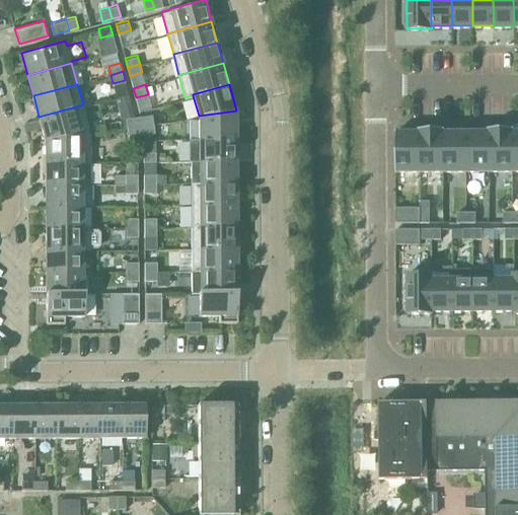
[(45,138),(90,132),(83,104),(39,117),(45,138)]
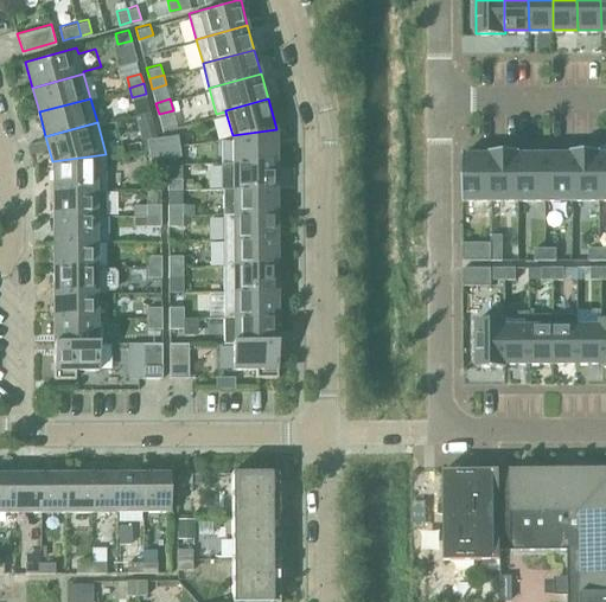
[(233,161),(276,160),(276,129),(233,135),(233,161)]
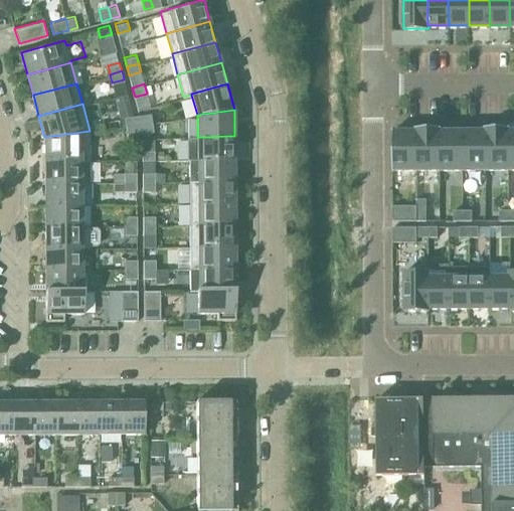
[(138,114),(139,123),(152,121),(151,112),(138,114)]
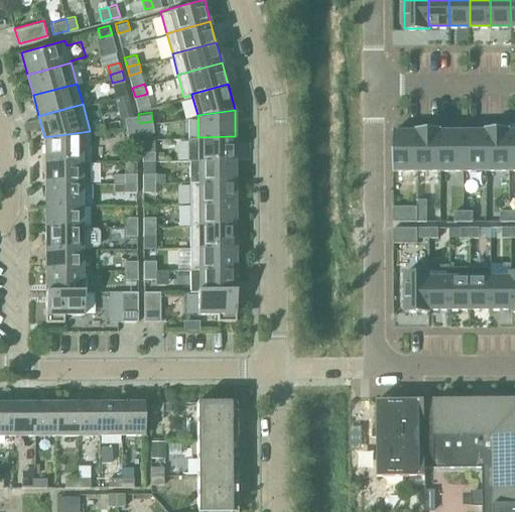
[(126,125),(139,123),(138,114),(125,116),(126,125)]
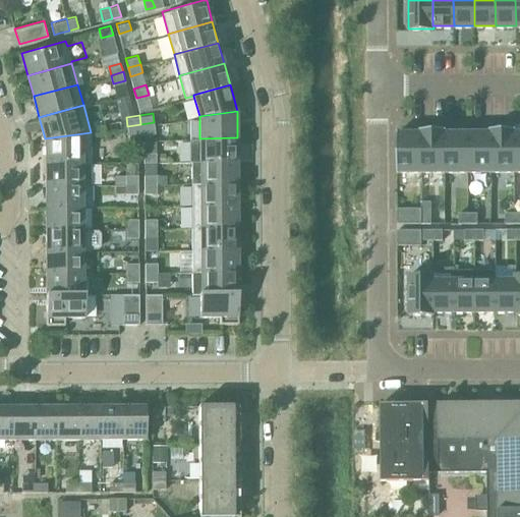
[(154,122),(140,124),(141,133),(155,131),(154,122)]
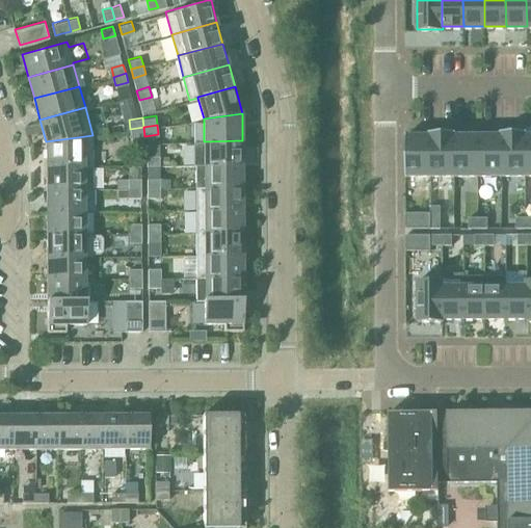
[(143,127),(130,129),(131,138),(144,136),(143,127)]
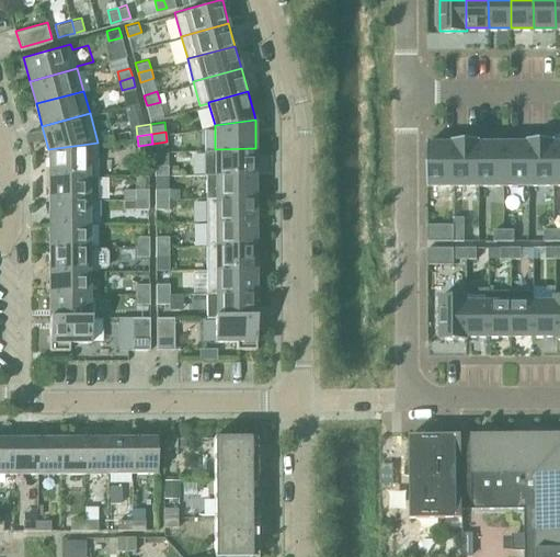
[(479,184),(479,140),(481,140),(481,138),(453,138),(453,141),(454,140),(455,184),(479,184)]
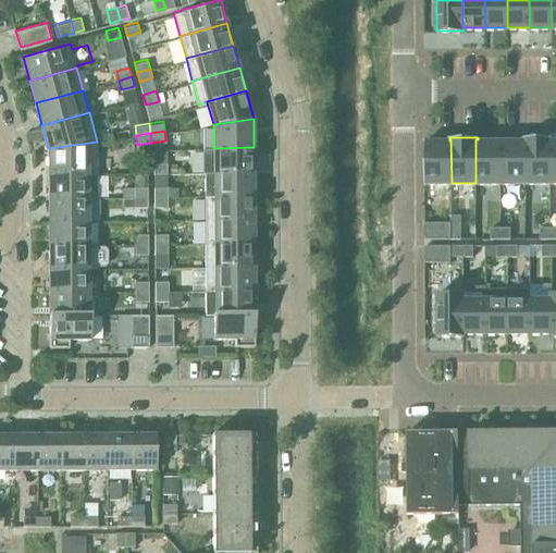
[(551,183),(551,139),(552,139),(552,137),(523,137),(523,139),(526,139),(526,183),(551,183)]
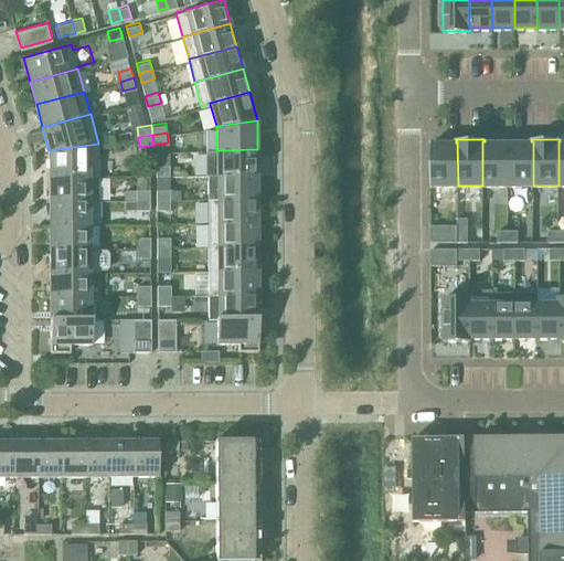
[(458,186),(457,141),(456,143),(431,143),(431,186),(458,186)]
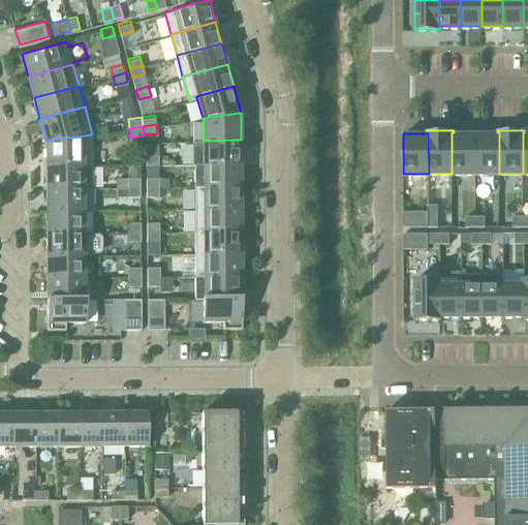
[(475,174),(475,132),(454,132),(452,132),(452,174),(475,174)]
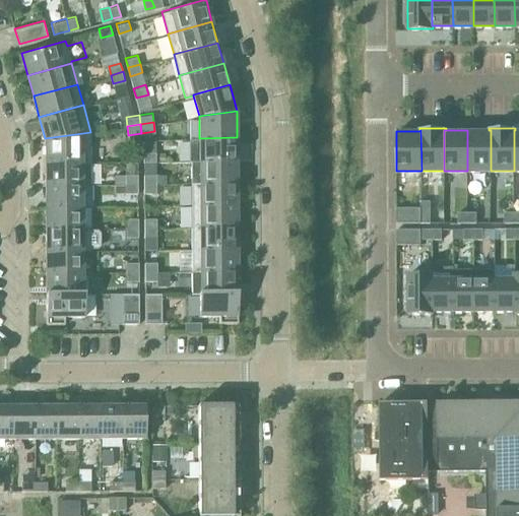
[(491,171),(491,130),(489,130),(467,130),(467,171),(491,171)]
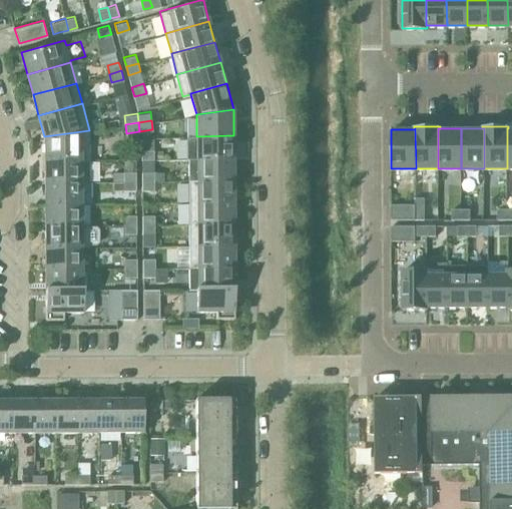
[(89,130),(44,136),(44,158),(81,158),(89,158),(89,130)]
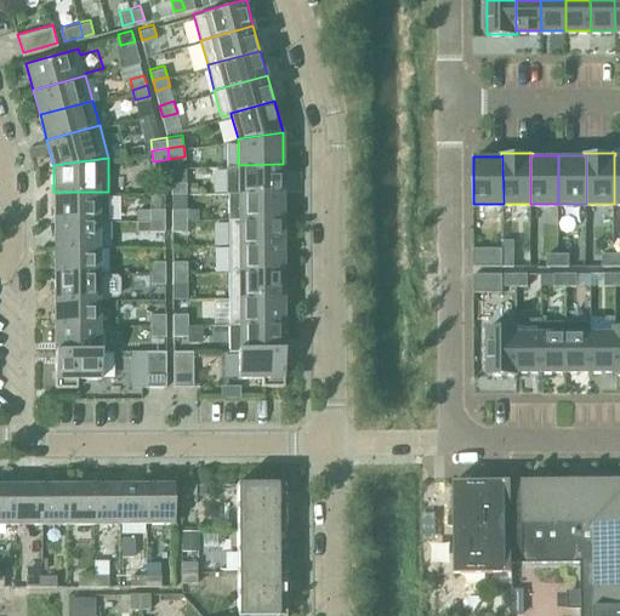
[(283,164),(238,165),(238,190),(283,190),(283,164)]
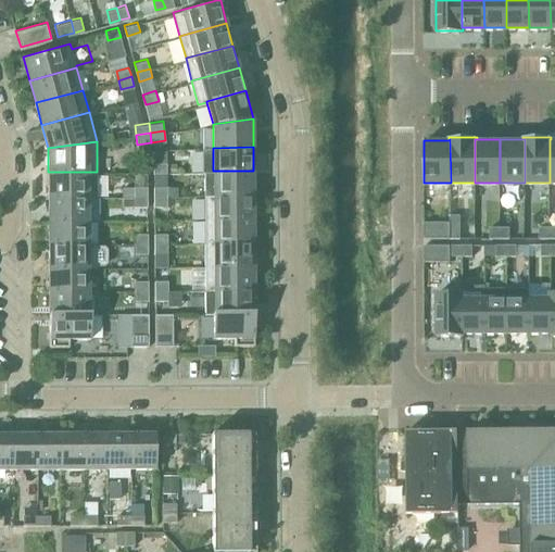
[(153,172),(167,172),(167,161),(153,161),(153,172)]
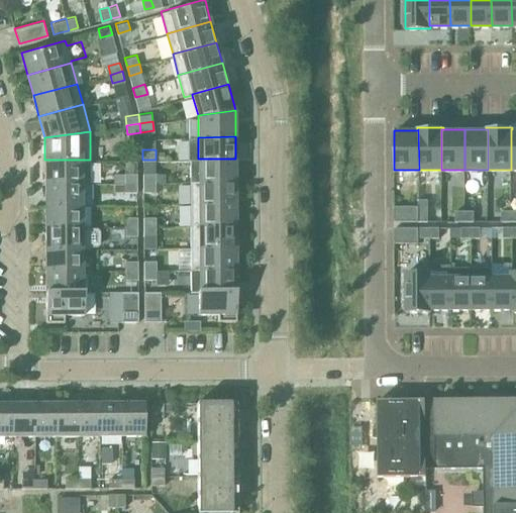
[(198,181),(235,180),(235,159),(198,159),(198,180),(198,181)]
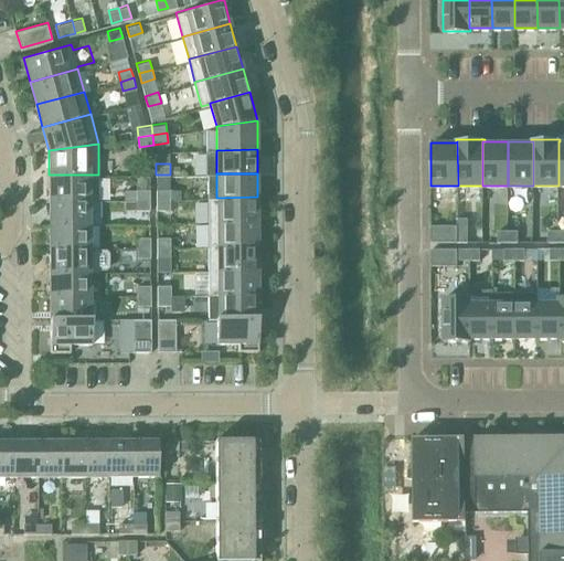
[(98,198),(98,175),(89,175),(49,175),(49,199),(89,198),(98,198)]
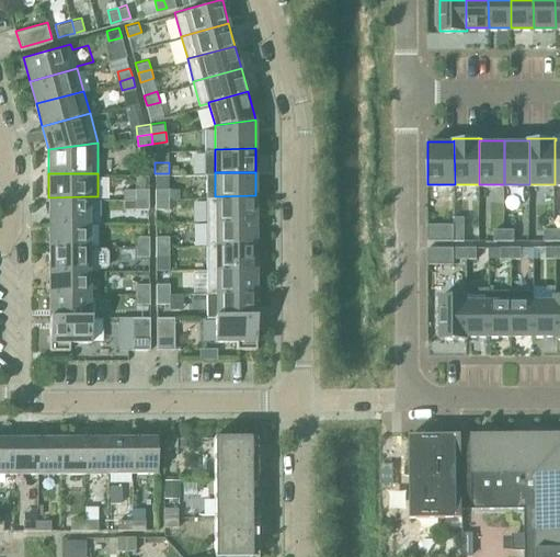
[(135,196),(149,196),(149,186),(135,186),(135,196)]
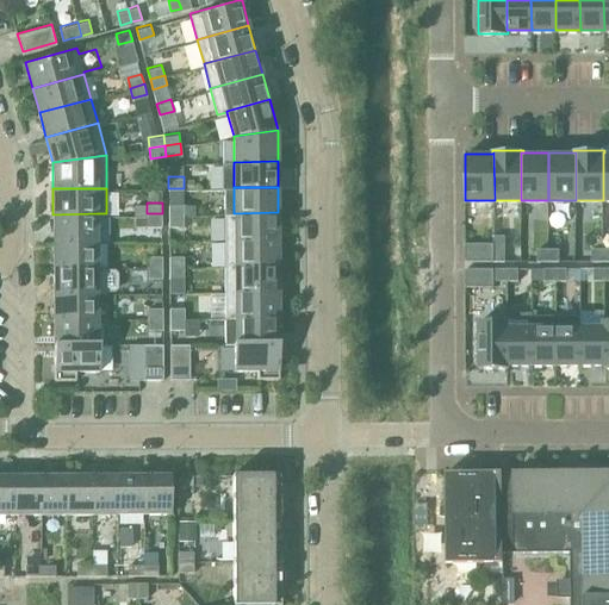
[(169,213),(184,213),(184,203),(168,203),(169,213)]
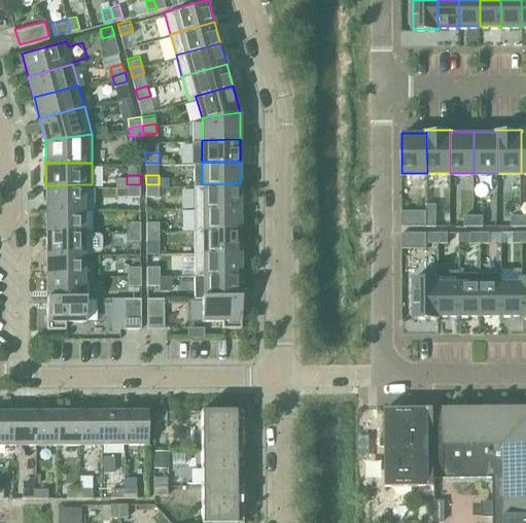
[(202,184),(202,183),(194,183),(194,206),(240,206),(240,183),(202,184)]
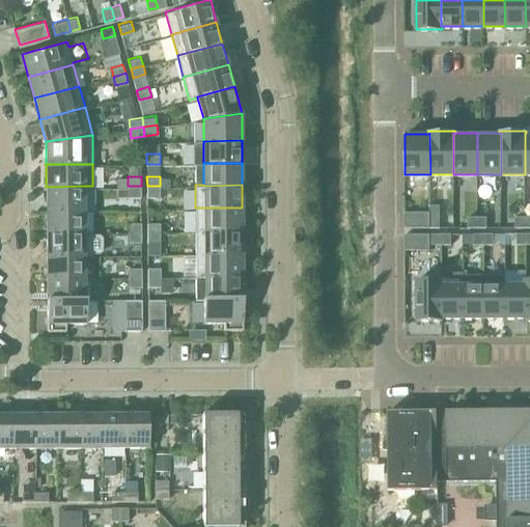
[(84,186),(46,187),(46,209),(84,209),(84,186)]
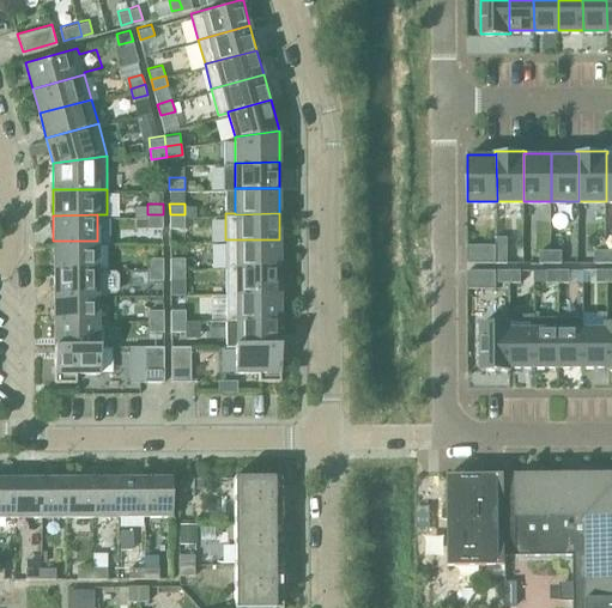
[(163,214),(147,214),(147,225),(163,225),(163,214)]
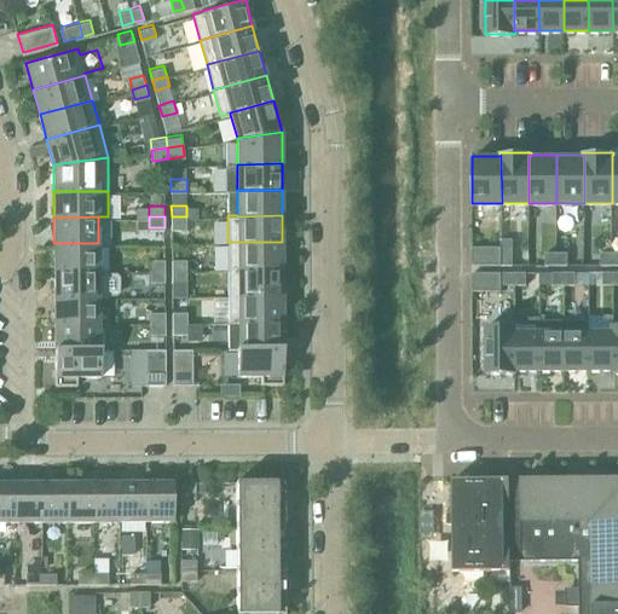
[(186,216),(172,216),(172,227),(186,227),(186,216)]
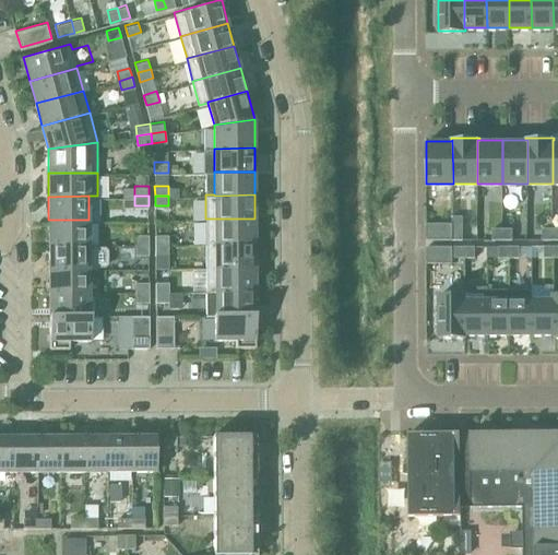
[(453,214),(453,222),(453,226),(463,227),(463,214),(453,214)]
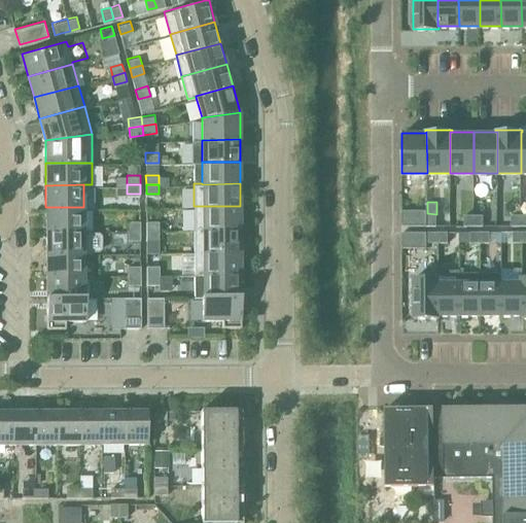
[(240,206),(194,206),(194,229),(240,229),(240,206)]
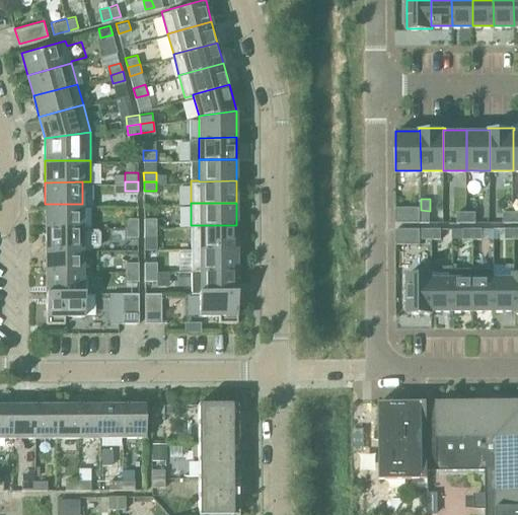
[(82,226),(82,225),(82,204),(45,204),(46,226),(82,226)]
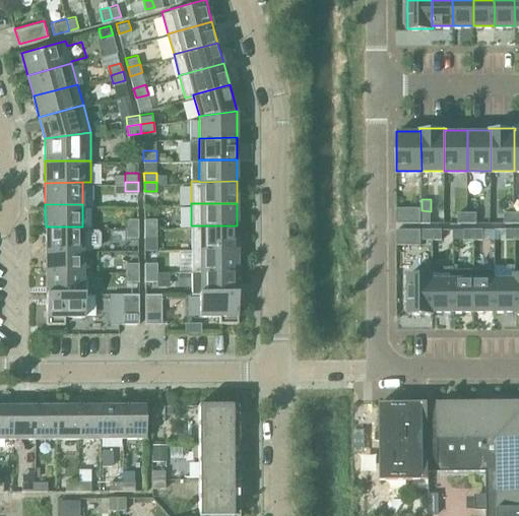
[(422,210),(422,206),(397,206),(397,221),(422,221),(422,210)]
